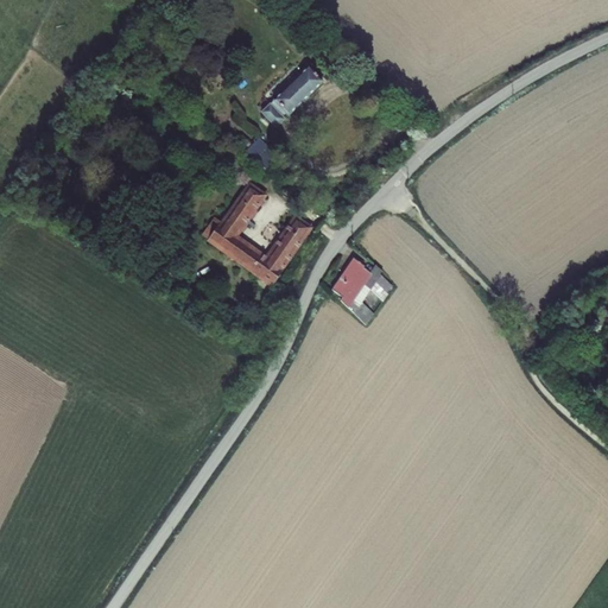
[(263,114),(276,128),(284,120),(282,118),(285,114),(287,116),(322,82),(315,74),(309,69),(263,114)]
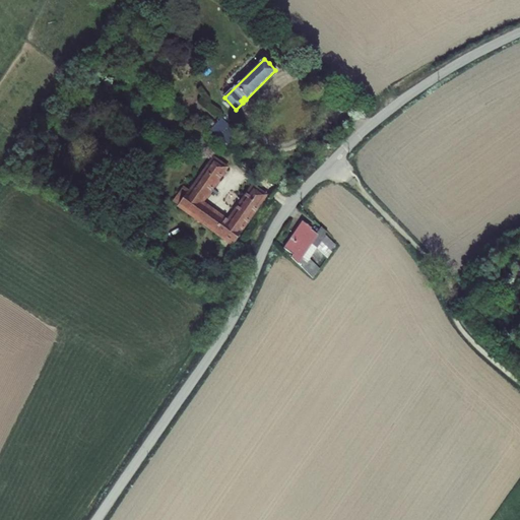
[(197,113),(193,117),(200,124),(202,122),(204,120),(197,113)]
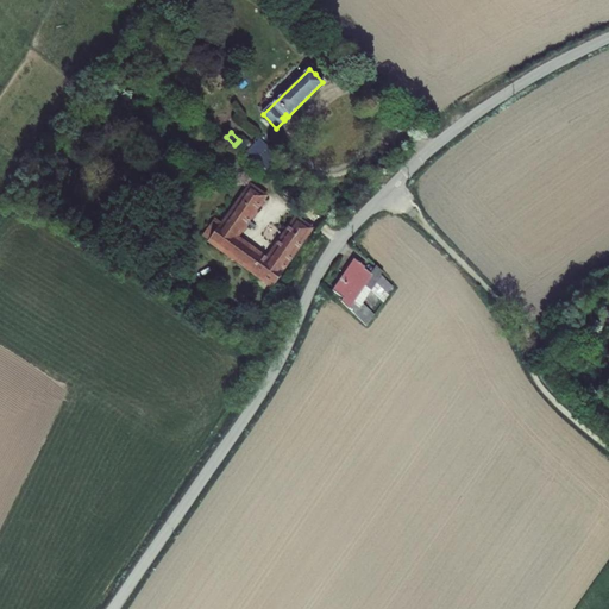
[(243,137),(239,140),(237,143),(248,152),(252,146),(243,137)]
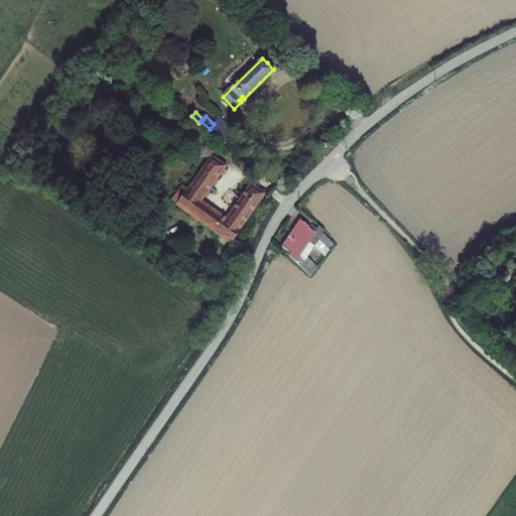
[(214,124),(210,129),(226,143),(235,133),(220,118),(214,124)]
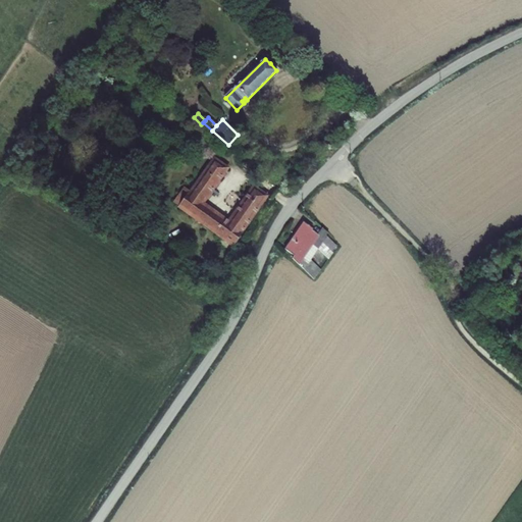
[(180,207),(231,245),(236,240),(238,239),(238,237),(266,198),(266,199),(267,197),(254,188),(228,223),(202,204),(227,168),(215,159),(191,192),(180,207)]
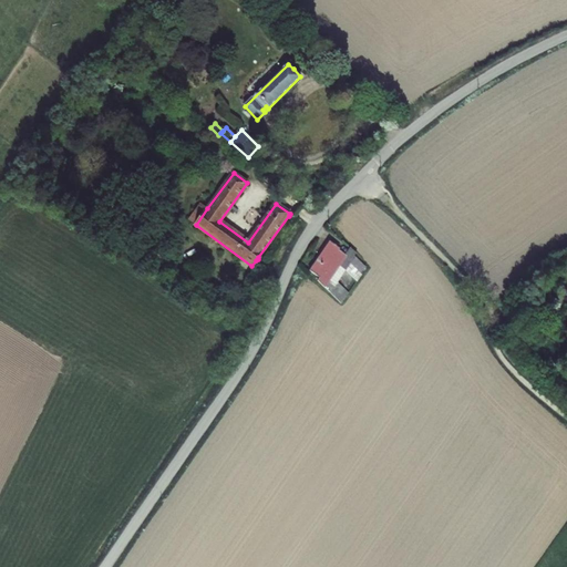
[(188,220),(196,225),(207,208),(200,204),(188,220)]
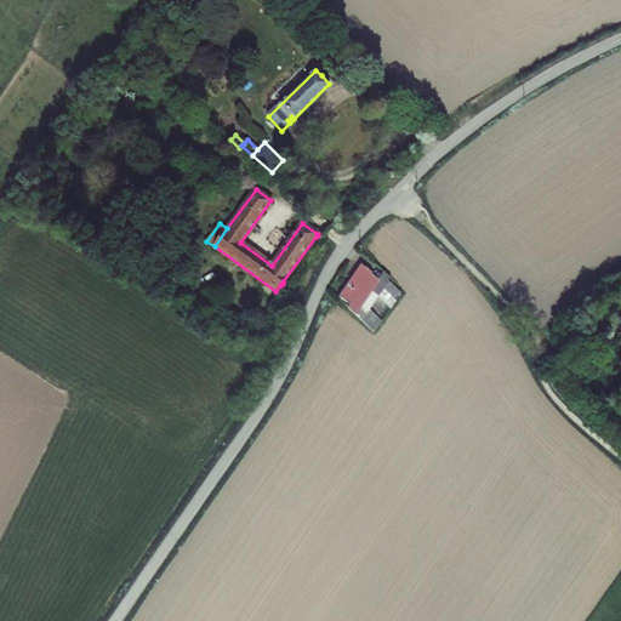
[(380,280),(371,274),(372,273),(362,265),(339,297),(349,305),(347,307),(374,334),(381,322),(374,314),(370,317),(365,312),(360,307),(372,291),(379,283),(380,280)]
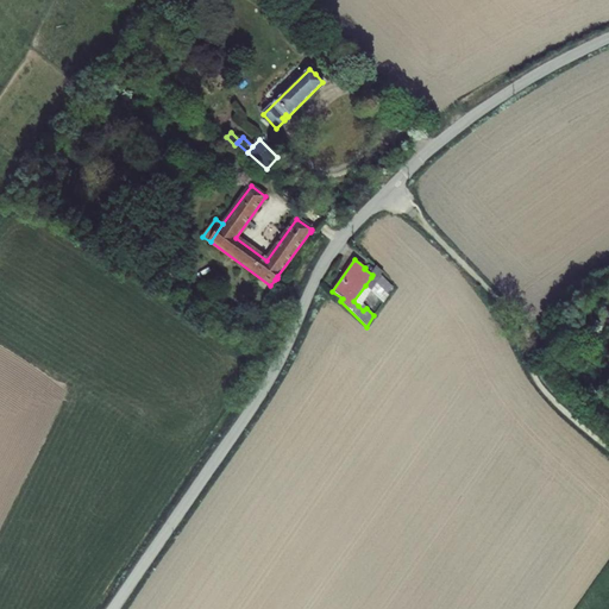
[(358,306),(370,289),(384,302),(389,295),(388,293),(376,281),(381,275),(369,263),(365,268),(364,269),(372,275),(371,277),(365,286),(353,301),(358,306)]
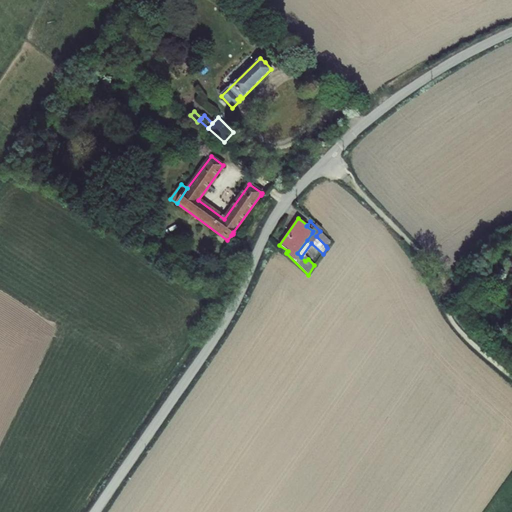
[(326,246),(331,241),(320,231),(316,236),(326,246)]
